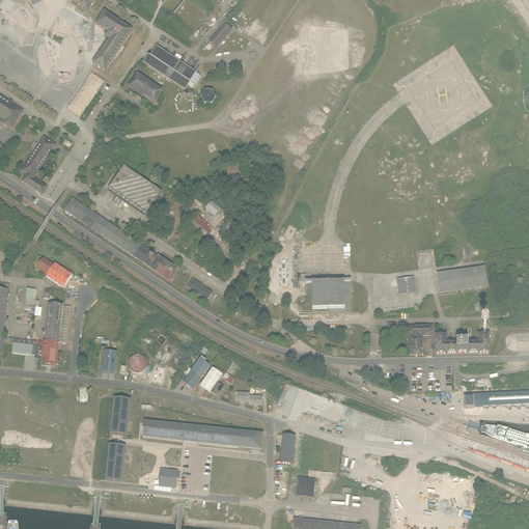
[(174,11),(184,0),(175,0),(170,7),(174,11)]
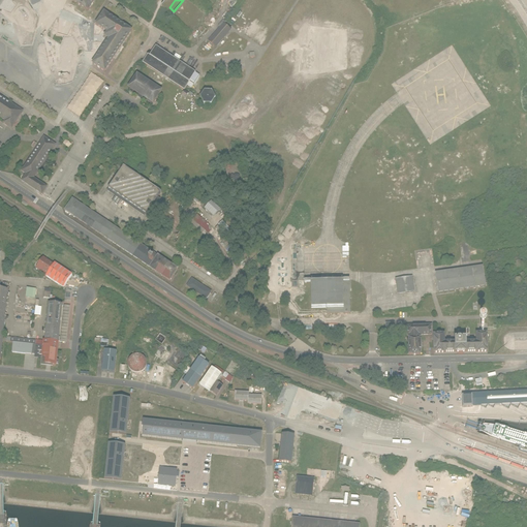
[(91,60),(104,69),(123,40),(132,27),(118,18),(102,8),(94,22),(104,29),(102,32),(106,35),(91,60)]
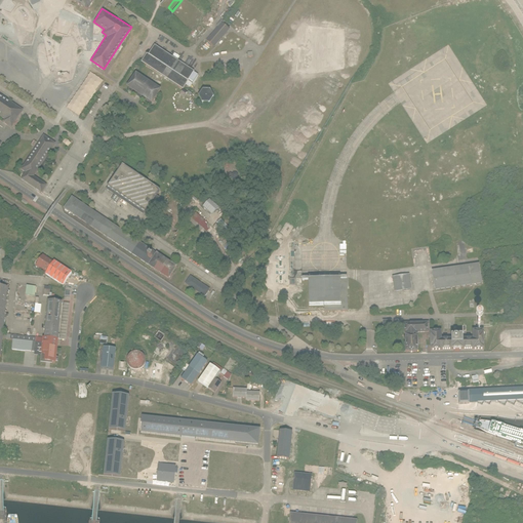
[(228,28),(219,21),(204,39),(212,45),(228,28)]
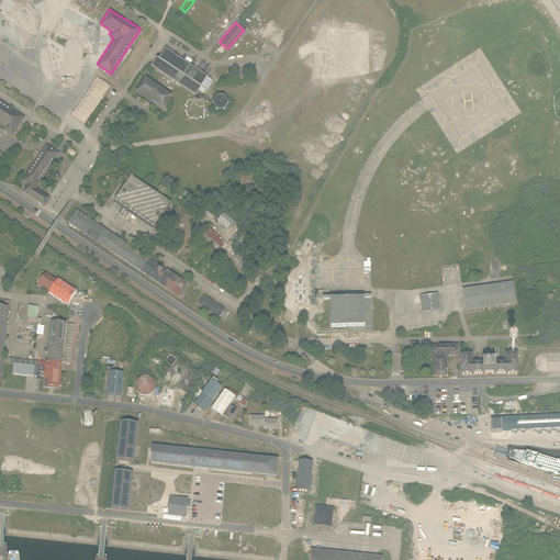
[(200,84),(200,82),(206,75),(206,74),(194,66),(188,62),(182,58),(171,51),(164,45),(157,55),(156,54),(155,56),(150,63),(194,92),(200,84)]
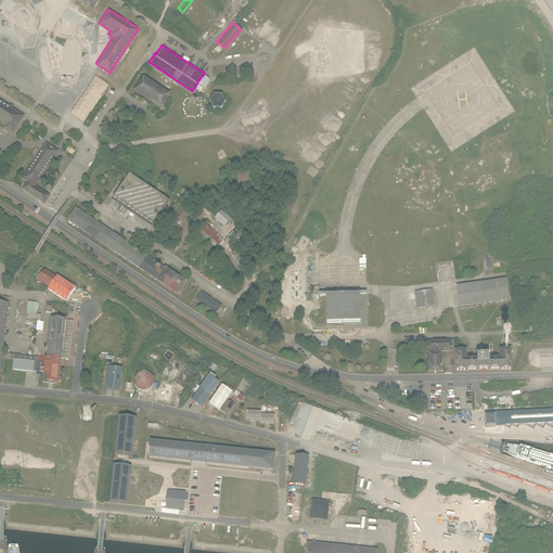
[(208,76),(204,74),(197,81),(202,85),(208,76)]
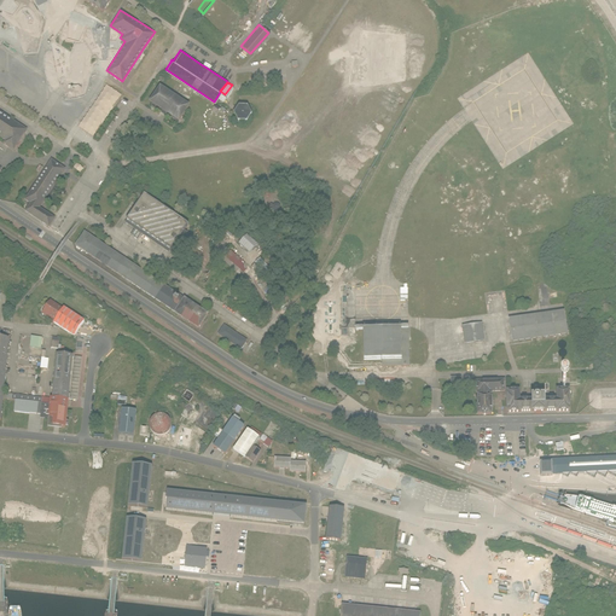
[(187,102),(158,83),(149,99),(162,108),(178,117),(187,102)]
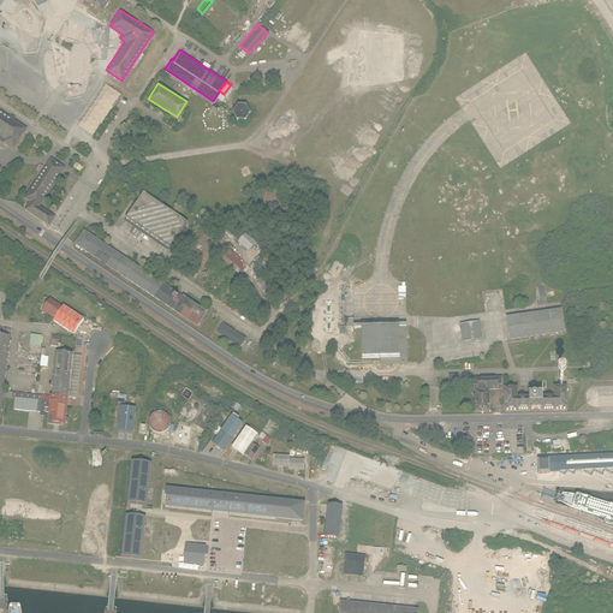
[(245,103),(237,103),(232,111),(236,118),(244,119),(249,111),(245,103)]
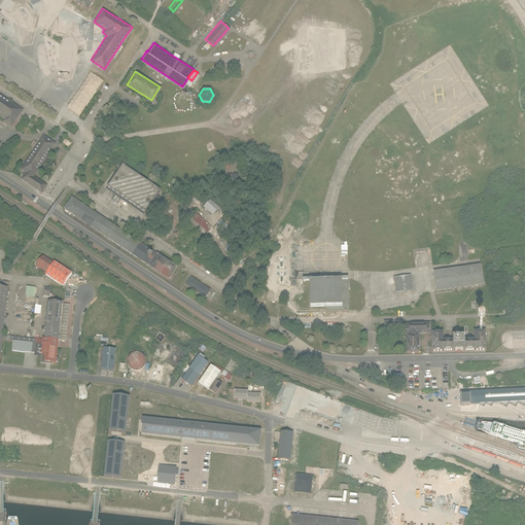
[(0,115),(2,117),(1,119),(10,126),(11,124),(13,121),(16,116),(23,108),(0,93),(0,115)]
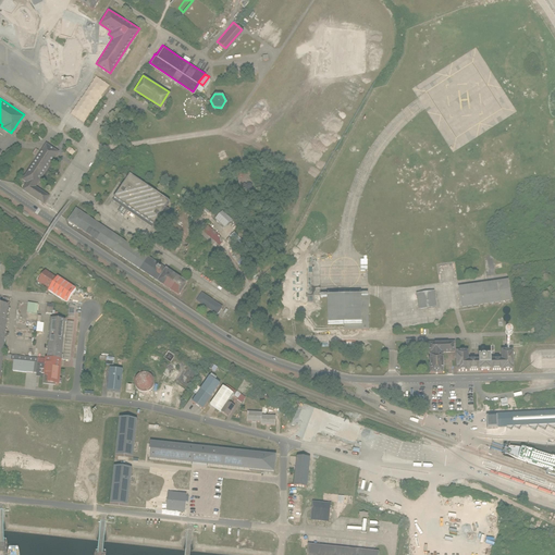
[(25,181),(21,187),(40,200),(41,200),(42,201),(48,194),(47,193),(34,184),(36,181),(44,170),(56,152),(57,150),(44,143),(21,177),(25,181)]
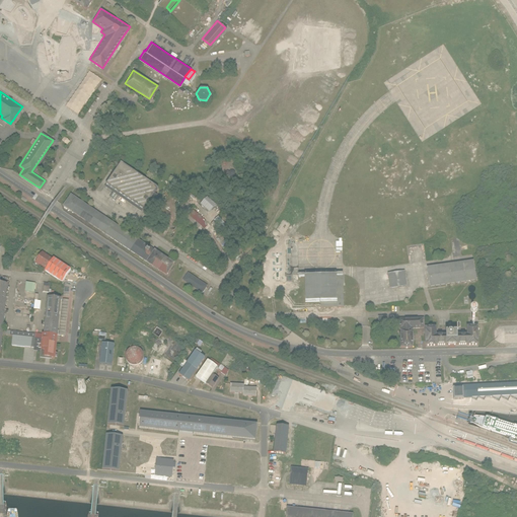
[(156,187),(120,161),(105,182),(142,208),(156,187)]
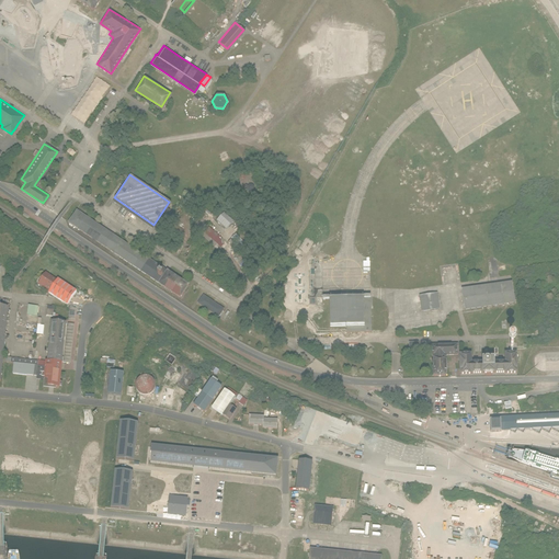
[(157,281),(166,267),(75,208),(66,221),(157,281)]
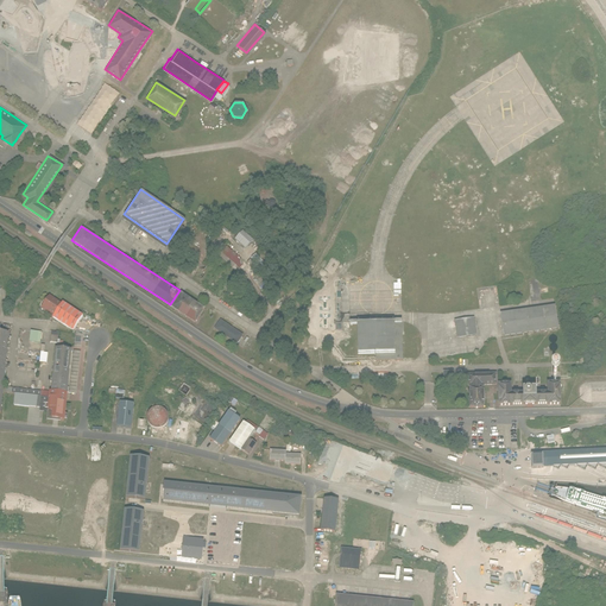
[(220,250),(238,266),(240,263),(240,257),(225,244),(220,250)]
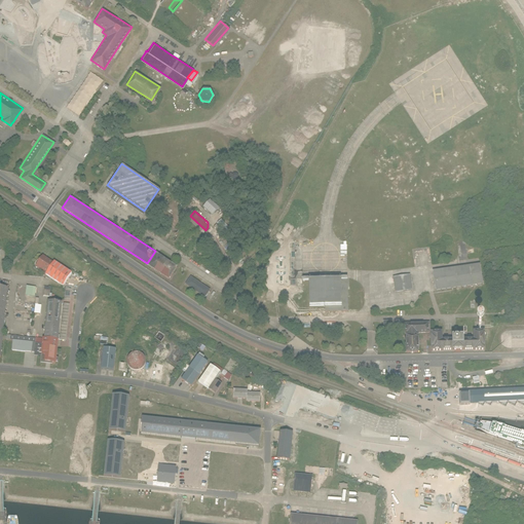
[(155,251),(147,263),(167,277),(176,264),(155,251)]
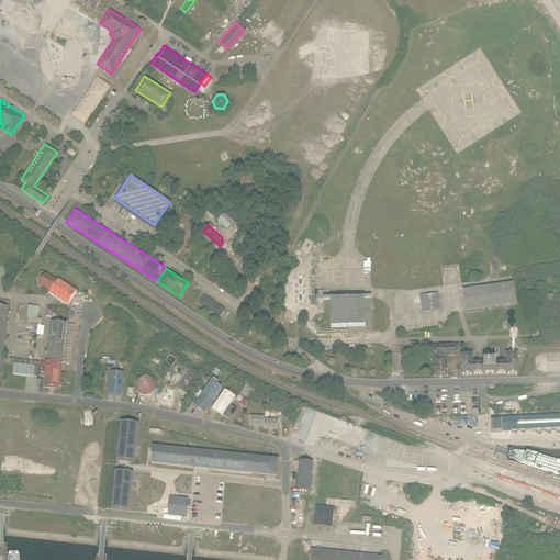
[(47,290),(55,278),(45,270),(36,282),(46,289),(47,290)]
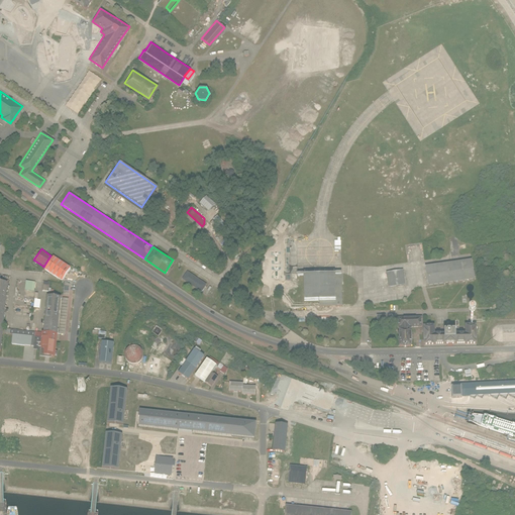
[(50,255),(43,267),(42,268),(60,279),(69,266),(52,254),(50,255)]
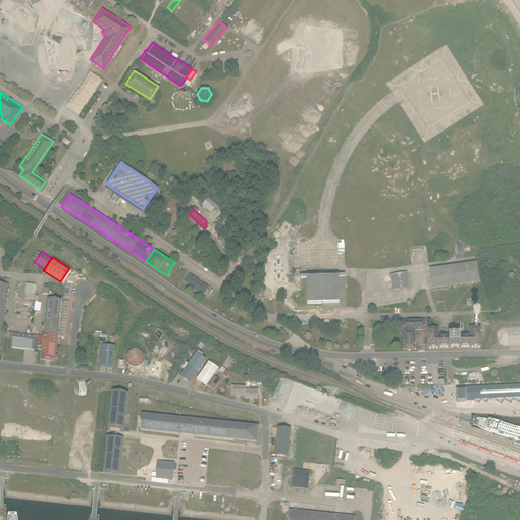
[(427,266),(431,287),(472,279),(478,278),(475,258),(427,266)]
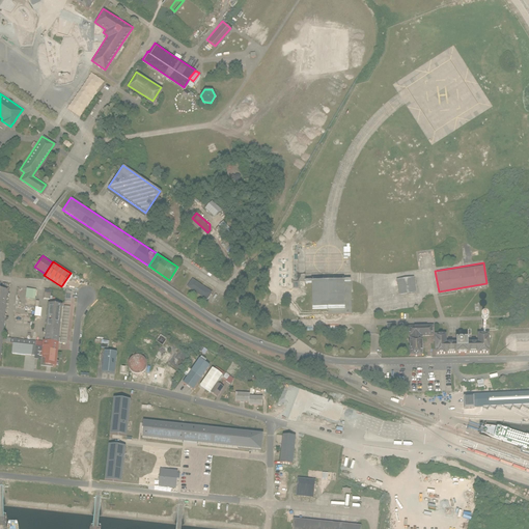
[(415,289),(413,273),(395,276),(397,291),(415,289)]
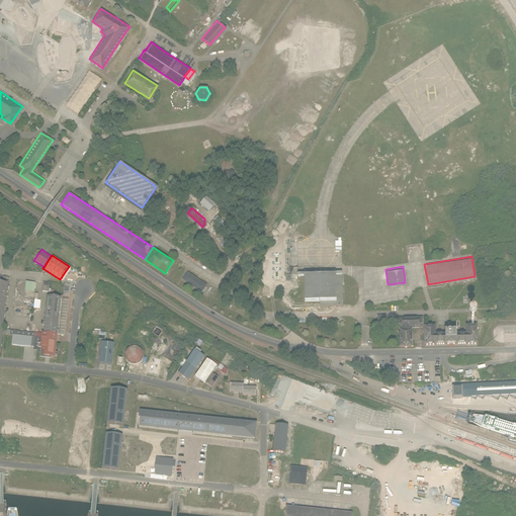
[(204,282),(185,270),(180,278),(199,290),(204,282)]
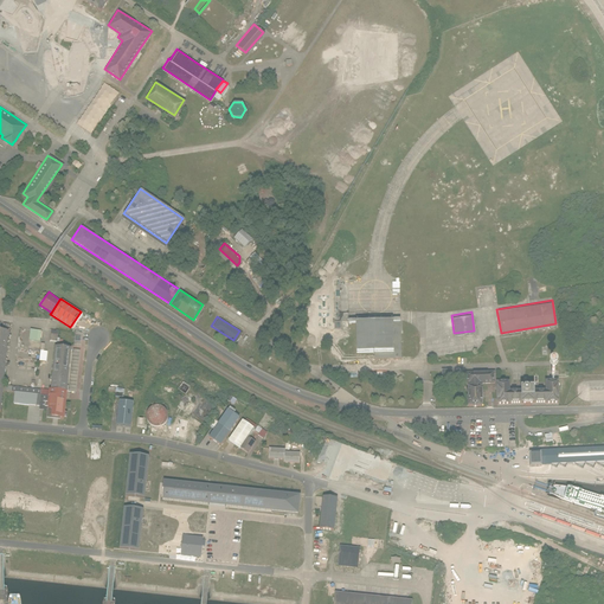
[(394,320),(353,320),(354,351),(374,351),(374,355),(399,354),(398,320),(394,320)]
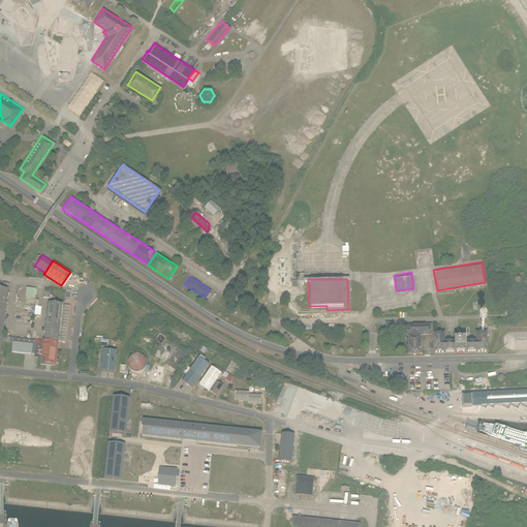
[(24,296),(33,297),(34,286),(25,286),(24,296)]
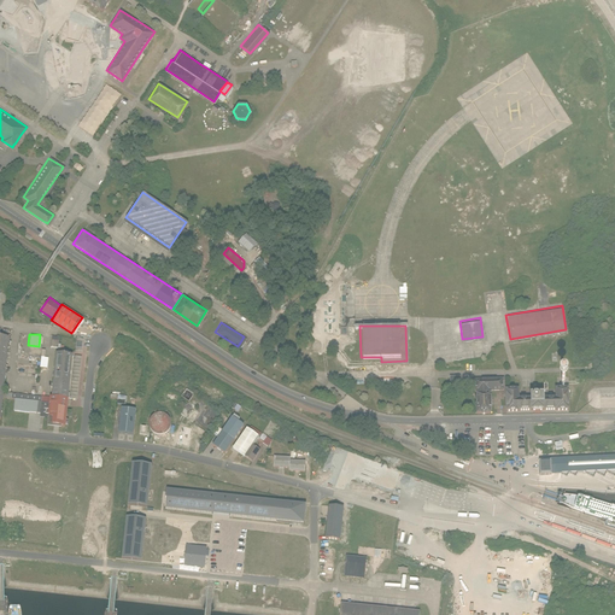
[(66,397),(71,353),(54,351),(50,394),(66,397)]
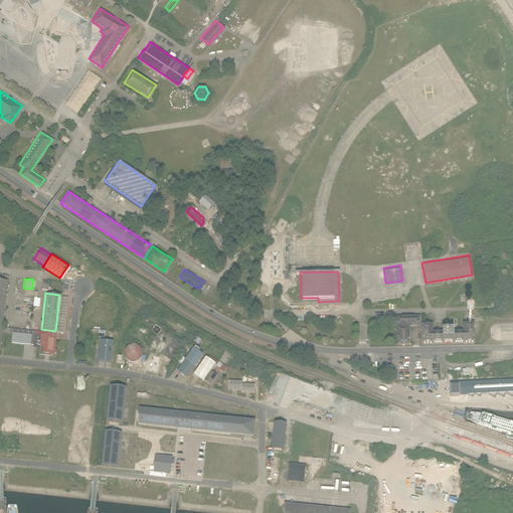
[(59,295),(55,331),(62,331),(65,295),(59,295)]
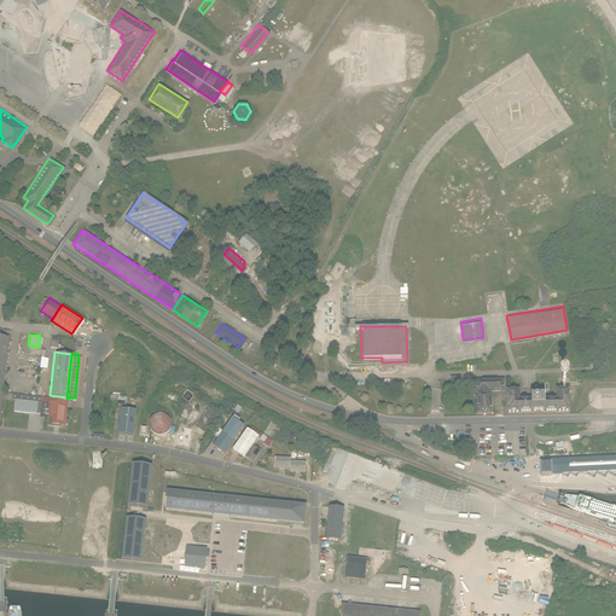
[(484,412),(489,412),(488,389),(500,388),(500,378),(475,379),(476,413),(481,413),(482,413),(483,413),(484,412)]
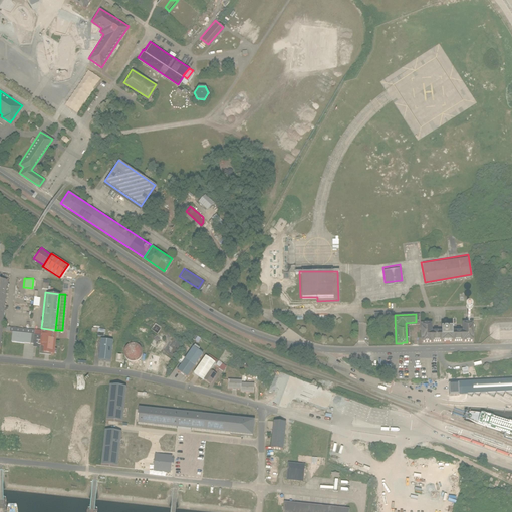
[(463,329),(453,329),(453,323),(442,324),(443,329),(433,329),(433,321),(421,321),(422,340),(475,339),(474,321),(463,321),(463,329)]
